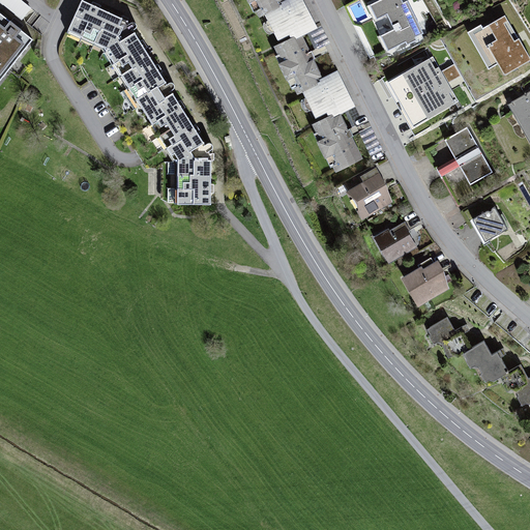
[(31,8),(20,0),(0,0),(0,1),(22,19),(31,8)]
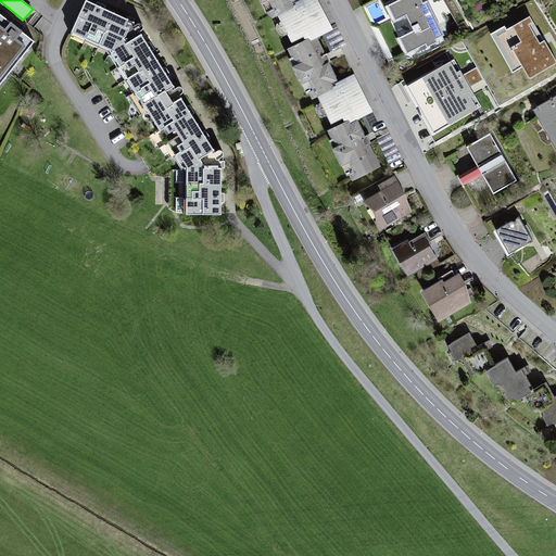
[(135,22),(86,0),(71,35),(108,51),(110,54),(87,70),(154,176),(171,175),(171,205),(184,211),(184,213),(222,213),(222,161),(217,163),(216,161),(222,158),(224,154),(223,151),(220,150),(218,150),(212,154),(211,152),(214,149),(181,98),(177,100),(176,98),(182,93),(184,91),(182,88),(181,87),(178,87),(172,91),(171,88),(174,86),(141,35),(138,37),(136,34),(142,30),(143,27),(142,25),(140,24),(138,24),(131,27),(130,25),(135,22)]
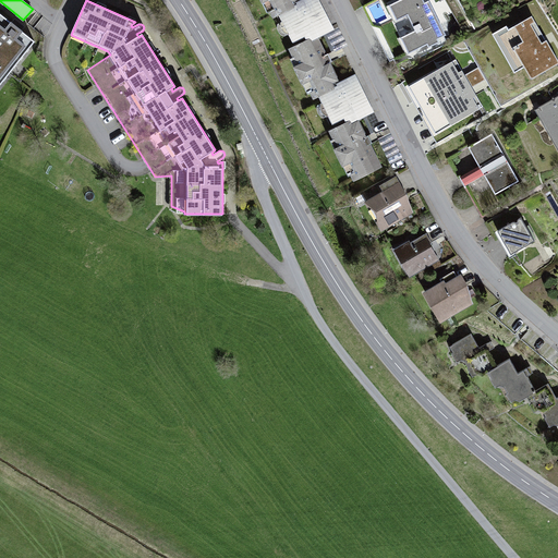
[(259,0),(269,17),(276,14),(292,7),(290,2),(291,0),(259,0)]
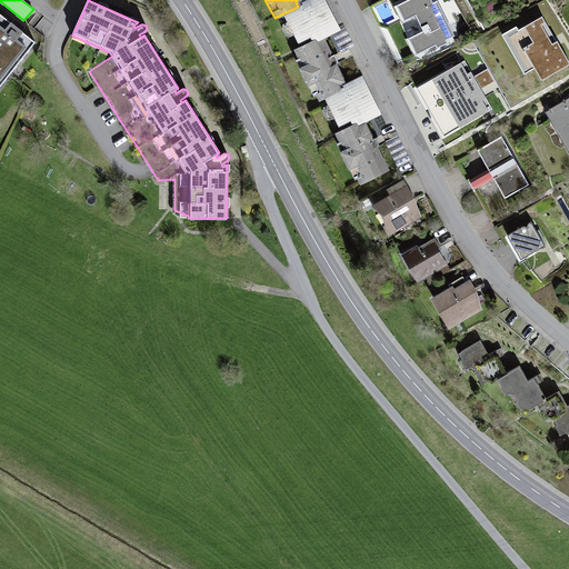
[(298,7),(281,15),(293,42),(307,37),(308,40),(311,38),(315,43),(340,30),(323,0),(303,0),(300,2),(298,7)]
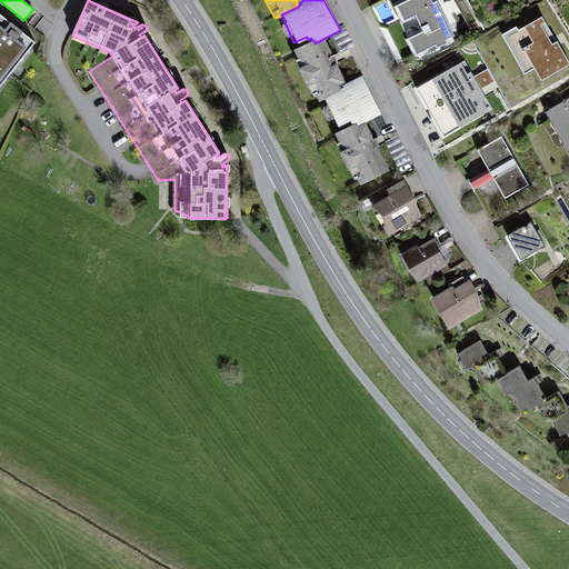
[(429,0),(413,0),(395,9),(418,58),(450,42),(429,0)]
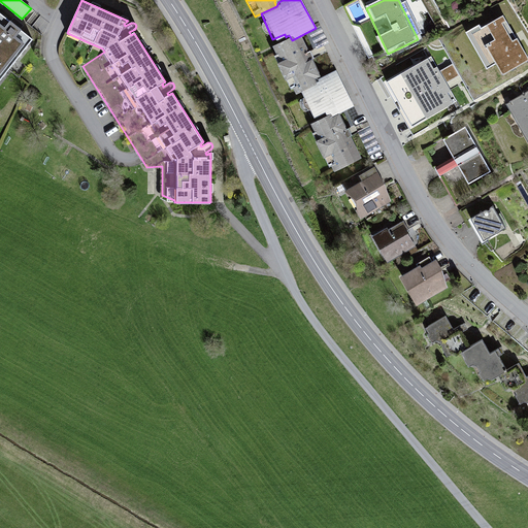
[(11,22),(0,12),(0,79),(33,39),(21,29),(22,27),(12,20),(11,22)]
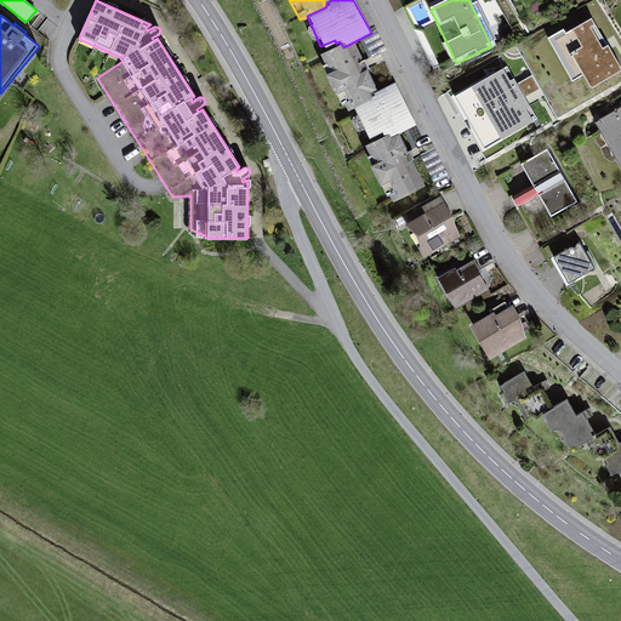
[(562,50),(553,55),(564,77),(570,74),(579,91),(616,72),(593,28),(581,35),(579,30),(557,43),(562,50)]
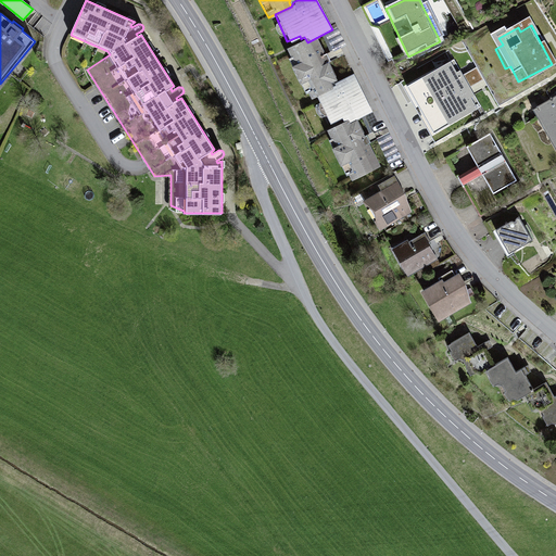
[(301,39),(283,48),(308,98),(330,86),(328,83),(336,79),(326,61),(319,64),(307,42),(304,37),(301,39)]
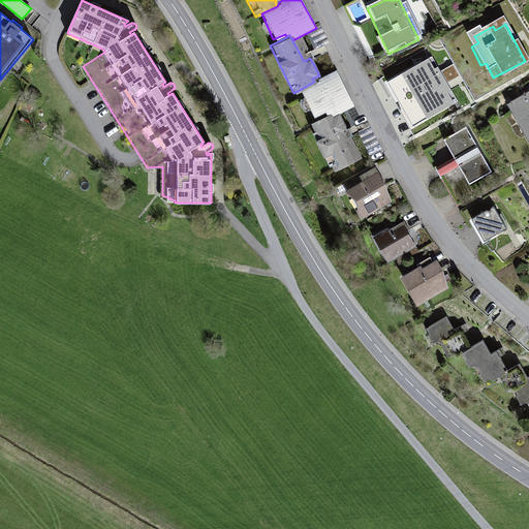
[(436,62),(392,83),(415,132),(462,111),(453,91),(467,85),(460,71),(444,79),(436,62)]
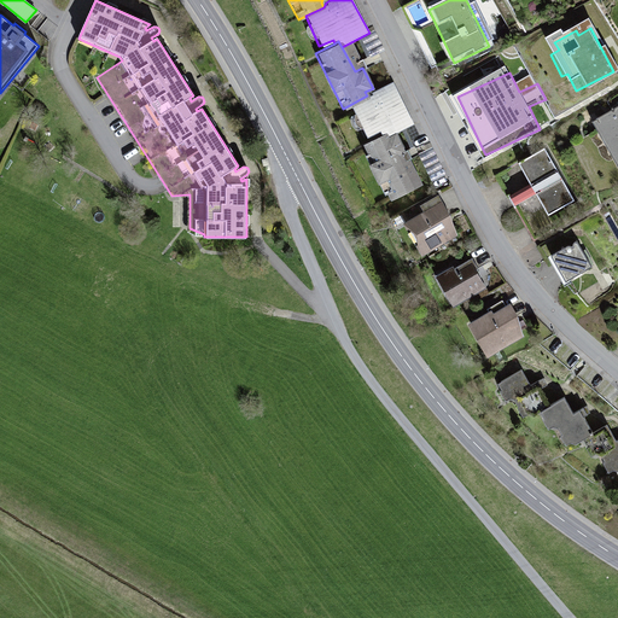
[(367,95),(349,106),(363,138),(378,130),(380,135),(385,133),(386,136),(394,134),(414,126),(391,82),(367,95)]
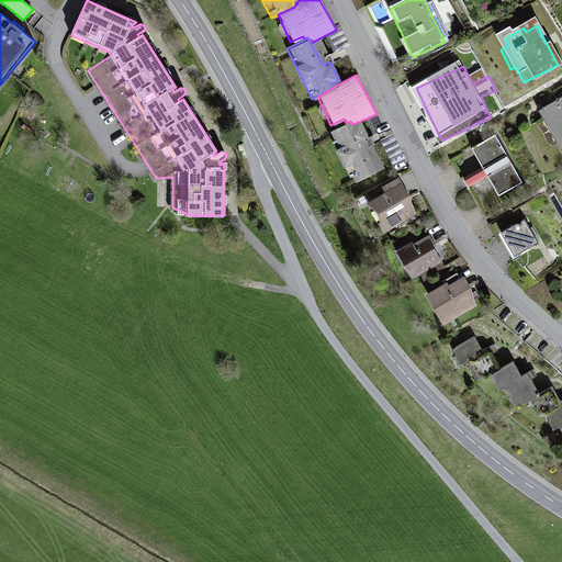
[(561,99),(539,111),(561,155),(561,99)]
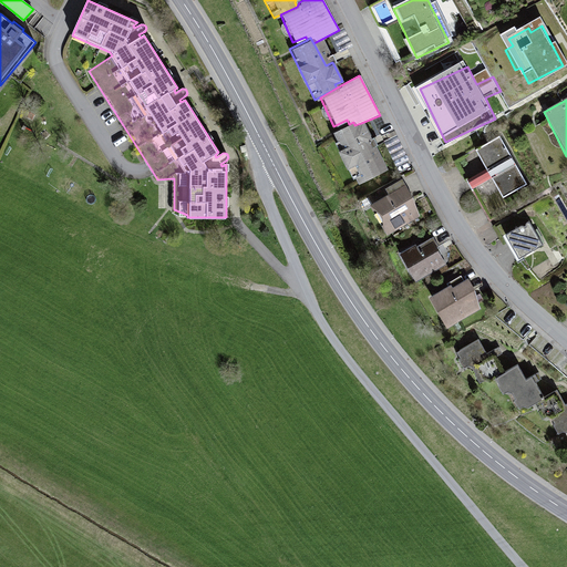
[(349,124),(330,133),(357,184),(385,169),(361,123),(354,125),(353,122),(349,124)]
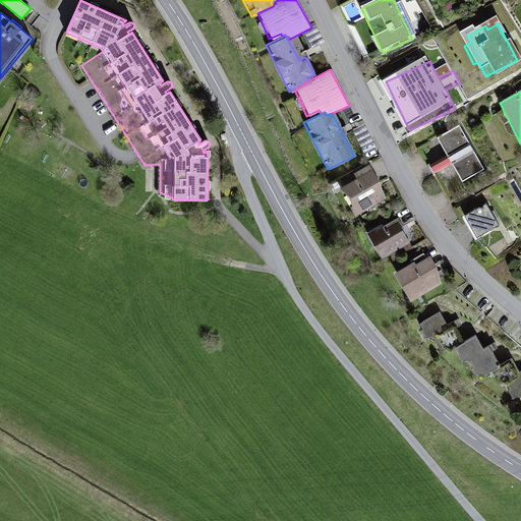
[(460,127),(438,139),(448,158),(428,168),(435,178),(456,166),(464,180),(483,170),(460,127)]
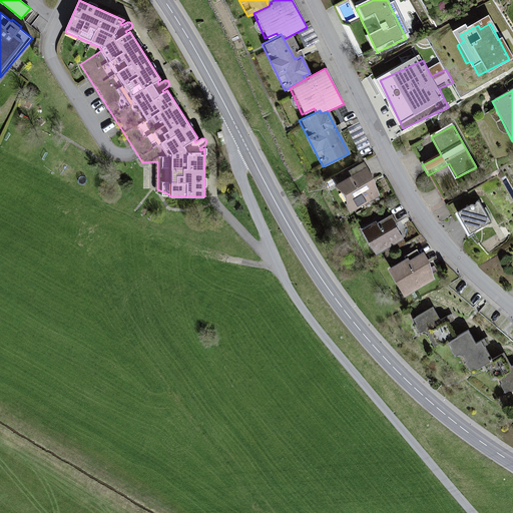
[(353,175),(335,185),(350,210),(382,192),(364,162),(350,170),(353,175)]
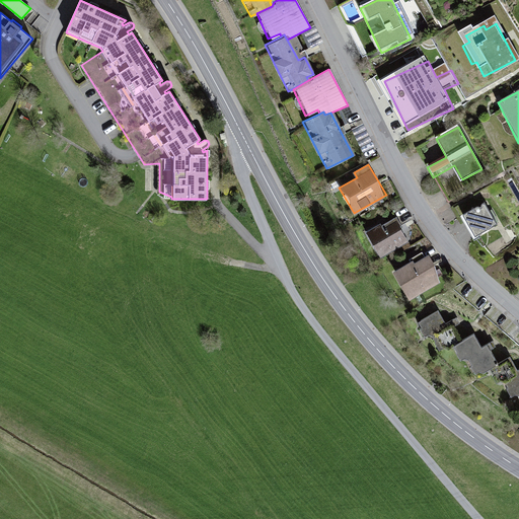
[(487,205),(461,219),(473,241),(499,227),(487,205)]
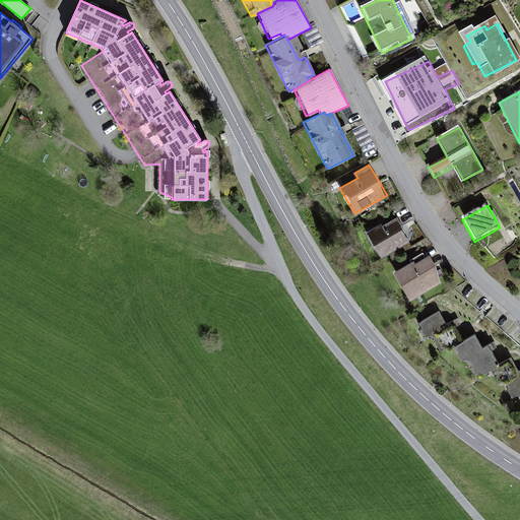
[(379,225),(367,234),(380,256),(408,240),(397,220),(382,230),(379,225)]
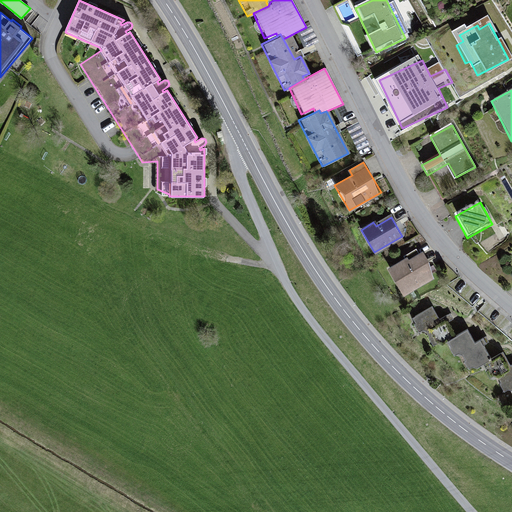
[(406,262),(388,272),(403,300),(435,282),(418,252),(404,259),(406,262)]
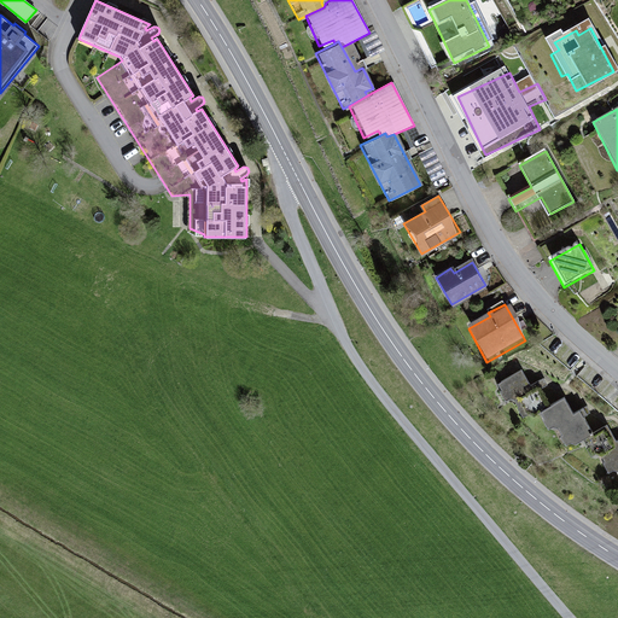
[(522,369),(496,384),(499,391),(502,400),(508,397),(512,400),(520,417),(526,414),(531,415),(548,406),(536,382),(530,384),(522,369)]
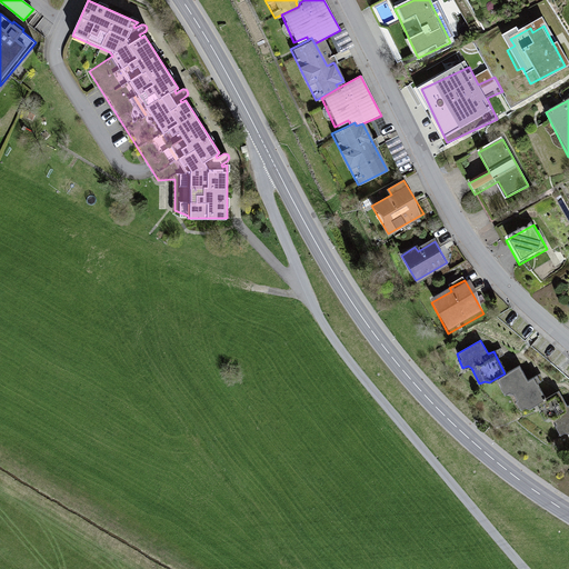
[(505,373),(495,379),(499,385),(497,386),(501,395),(507,392),(510,392),(518,410),(522,407),(527,408),(531,405),(543,399),(531,379),(526,381),(517,366),(505,373)]
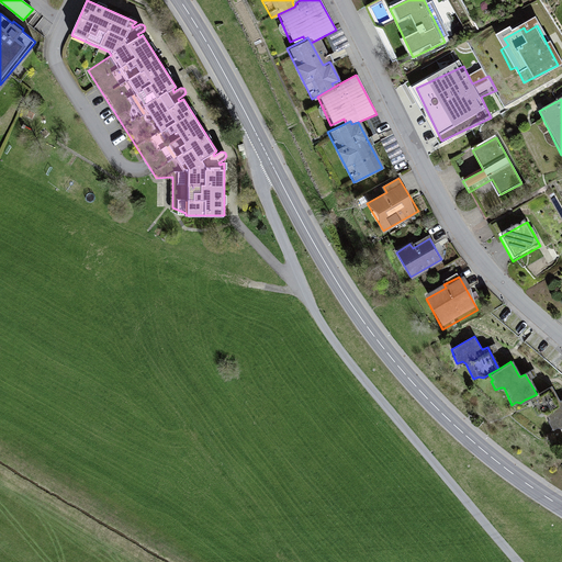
[(537,394),(528,400),(537,415),(539,413),(544,415),(548,422),(552,430),(557,427),(561,428),(561,430),(561,400),(559,402),(551,386),(537,394)]
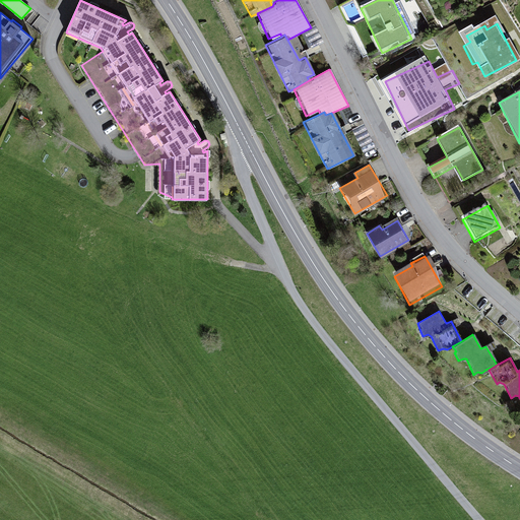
All buildings are outlined.
